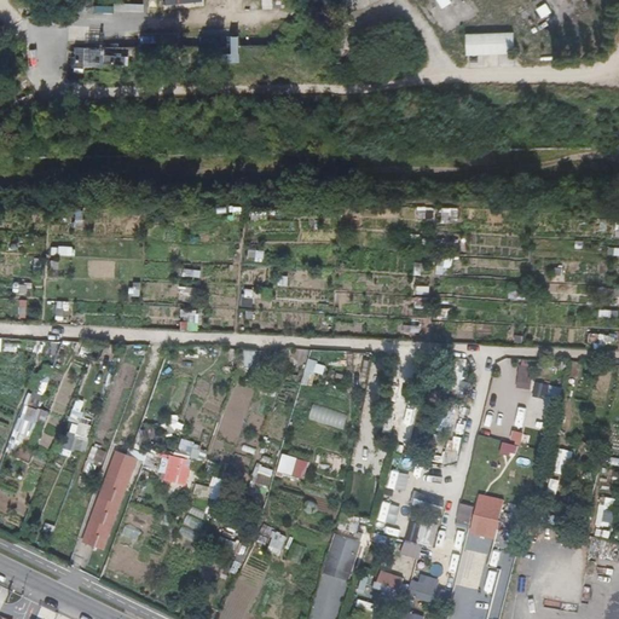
[(545,3),(536,10),(542,18),(551,12),(545,3)]
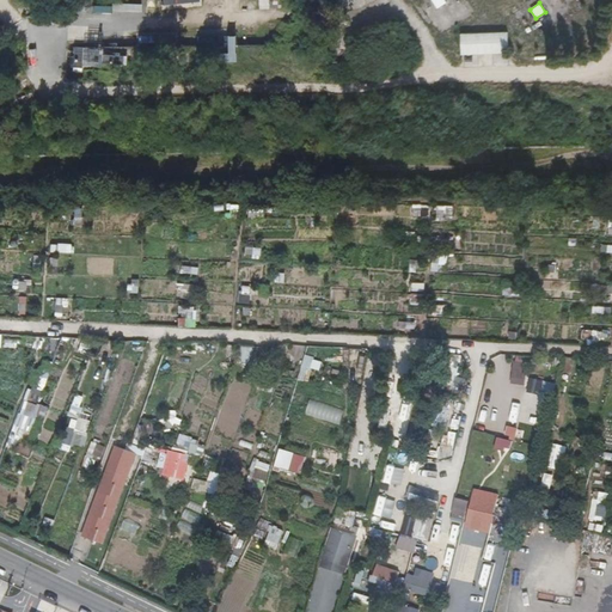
[(142,13),(142,5),(111,4),(111,6),(93,6),(93,13),(110,14),(110,12),(142,13)]
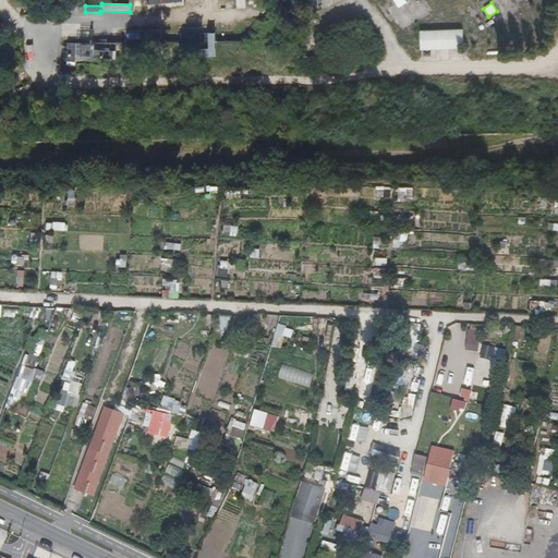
[(464,48),(464,29),(422,32),(422,50),(464,48)]
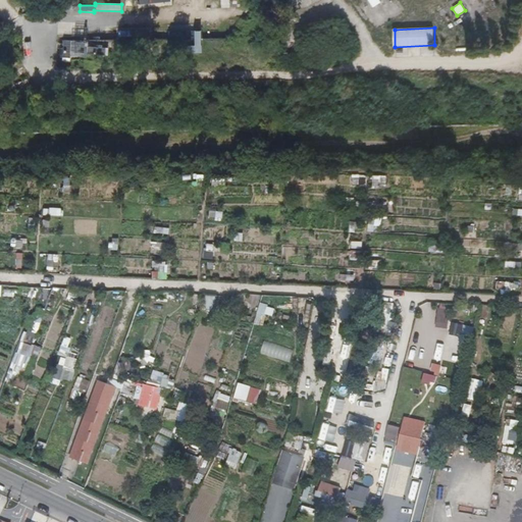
[(94,41),(66,41),(66,58),(79,58),(83,55),(204,54),(204,40),(172,40),(172,42),(150,43),(150,40),(117,41),(117,43),(95,43),(94,41)]
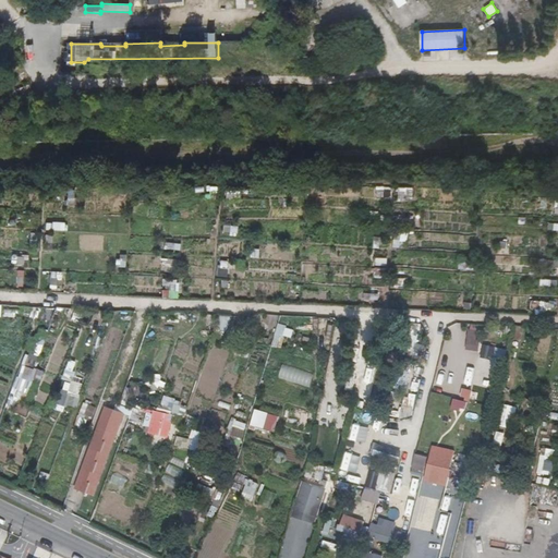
[(413,199),(413,186),(398,186),(398,201),(413,199)]
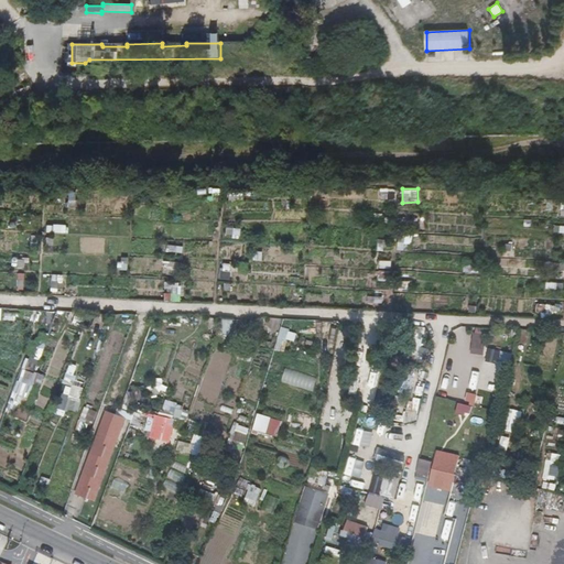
[(238,238),(238,228),(225,227),(224,238),(238,238)]
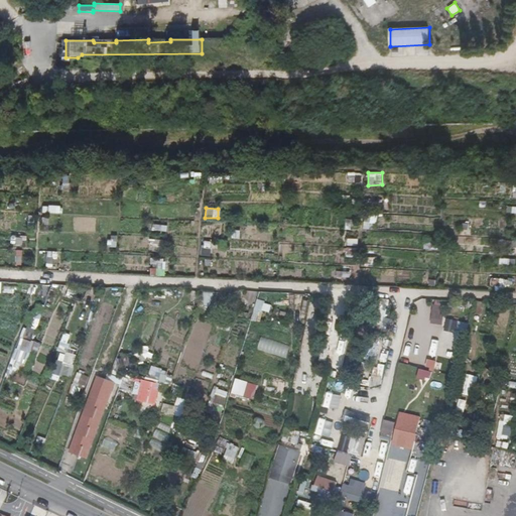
[(370,224),(377,223),(376,214),(363,215),(365,229),(370,228),(370,224)]
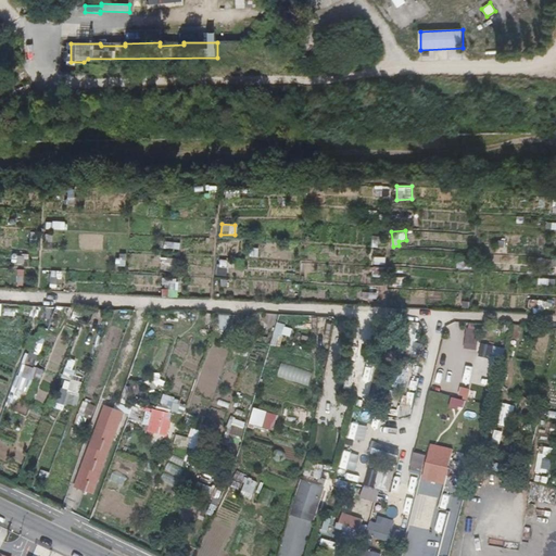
[(256,257),(256,249),(248,248),(248,256),(256,257)]
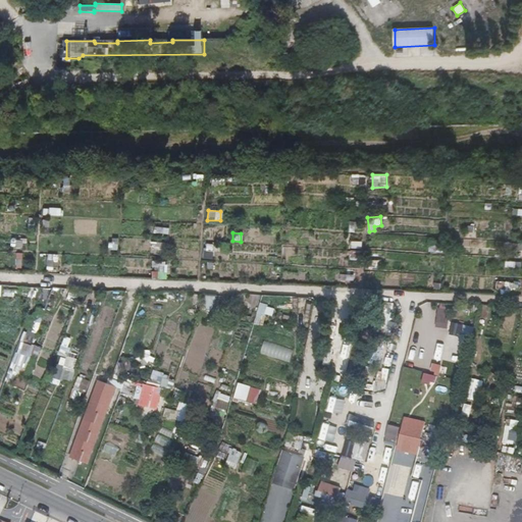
[(116,250),(116,238),(107,238),(107,250),(116,250)]
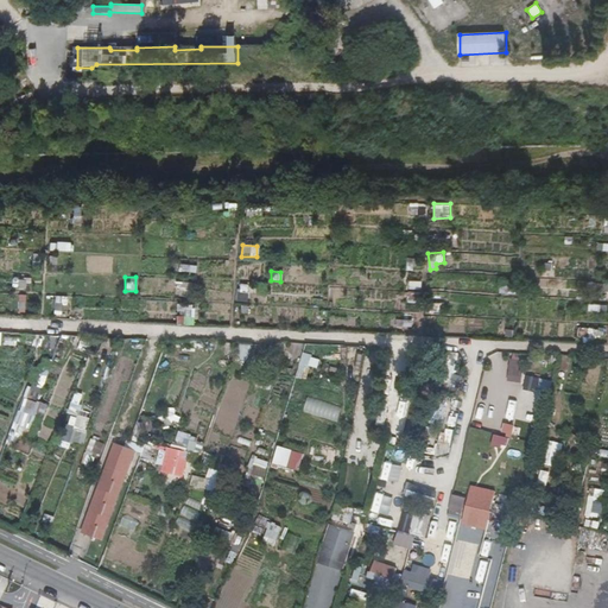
[(245,302),(247,287),(236,286),(234,301),(245,302)]
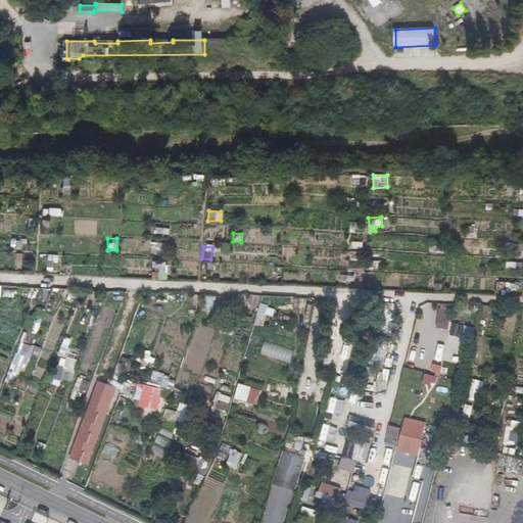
[(57,268),(58,254),(47,254),(46,267),(57,268)]
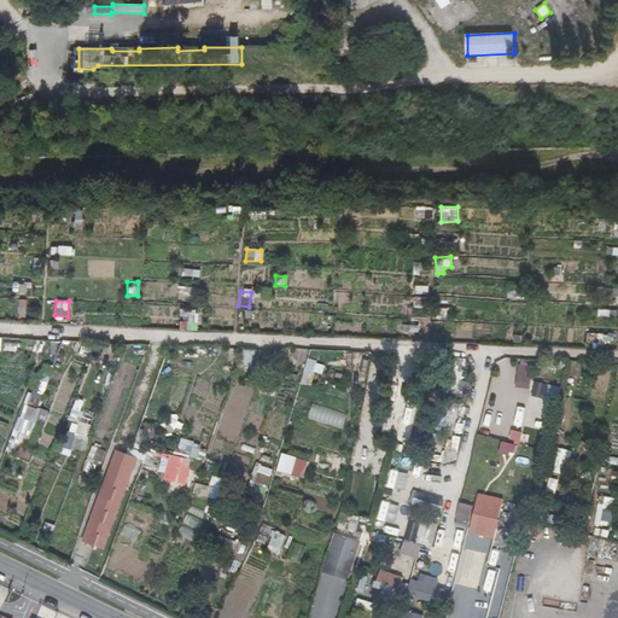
[(587,344),(613,347),(613,334),(587,333),(587,344)]
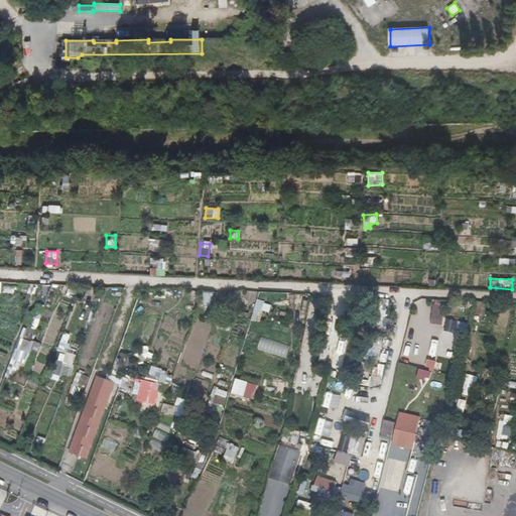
[(431,325),(443,325),(444,300),(432,300),(431,325)]
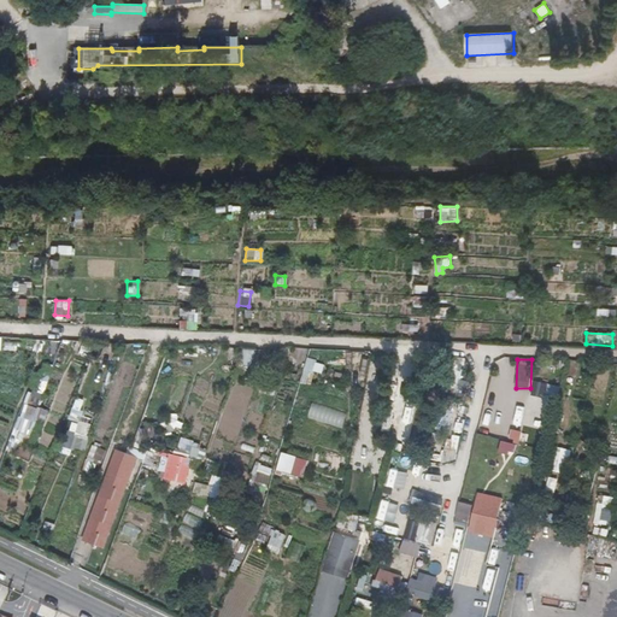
[(27,404),(37,406),(43,381),(33,377),(27,404)]
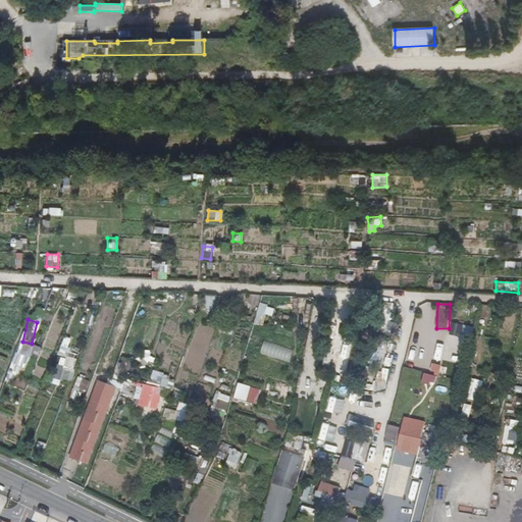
[(59,379),(70,381),(76,350),(70,349),(72,338),(61,336),(58,354),(56,354),(50,384),(58,385),(59,379)]
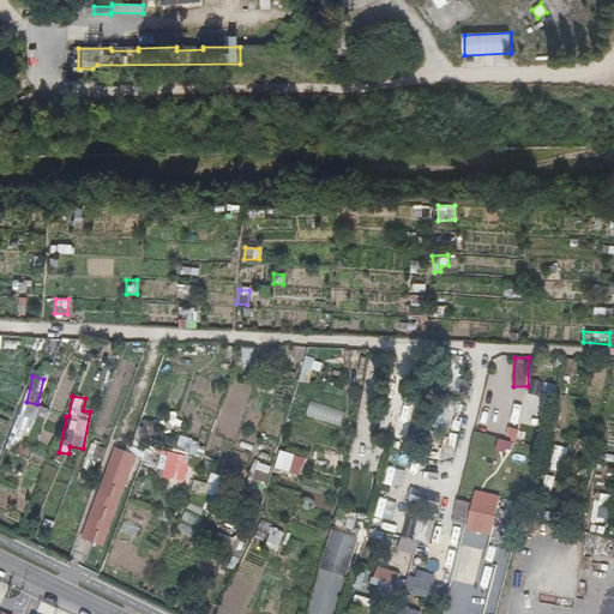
[(22,450),(35,413),(42,415),(44,409),(20,401),(6,445),(22,450)]
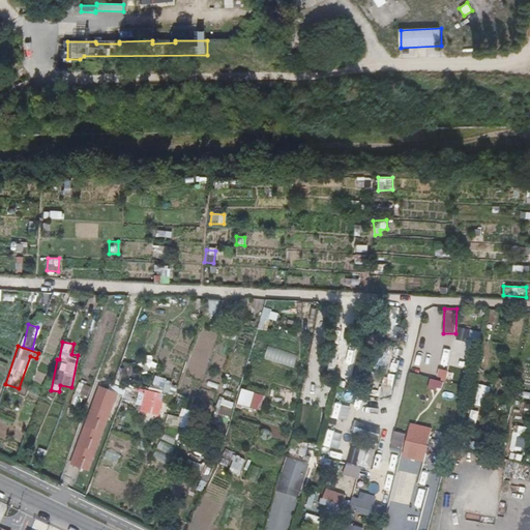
[(264,359),(293,369),(297,354),(268,346),(264,359)]
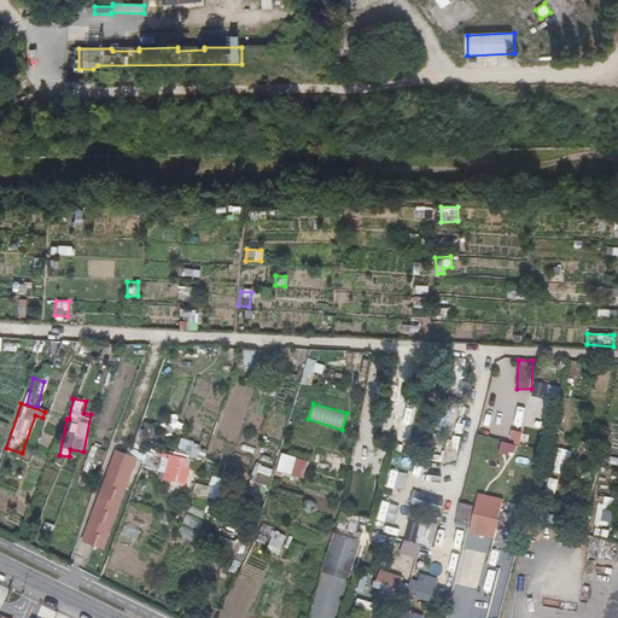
[(398,435),(401,420),(384,418),(383,433),(398,435)]
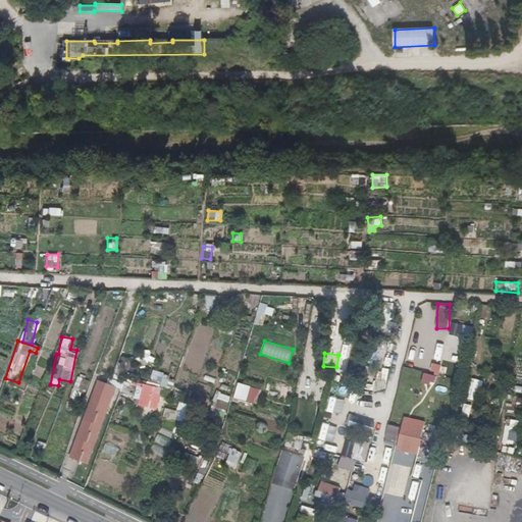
[(438,375),(441,366),(432,363),(429,372),(438,375)]
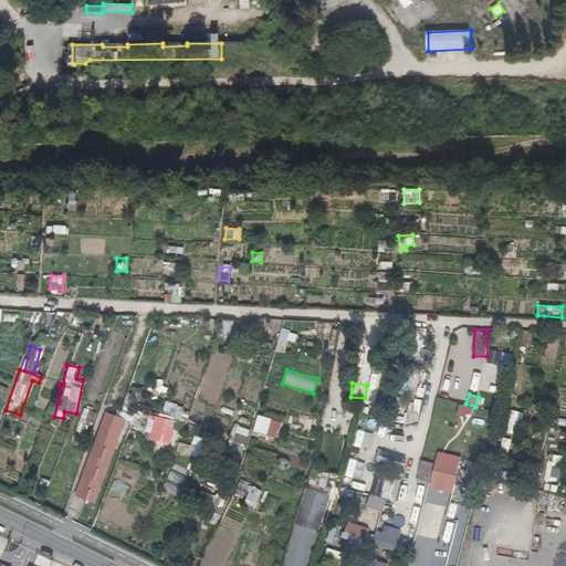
[(163,416),(184,419),(186,406),(165,402),(163,416)]
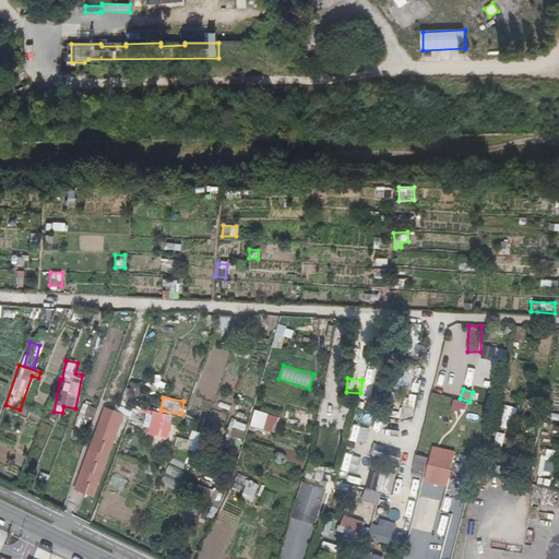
[(454,400),(451,409),(464,414),(467,403),(454,400)]
